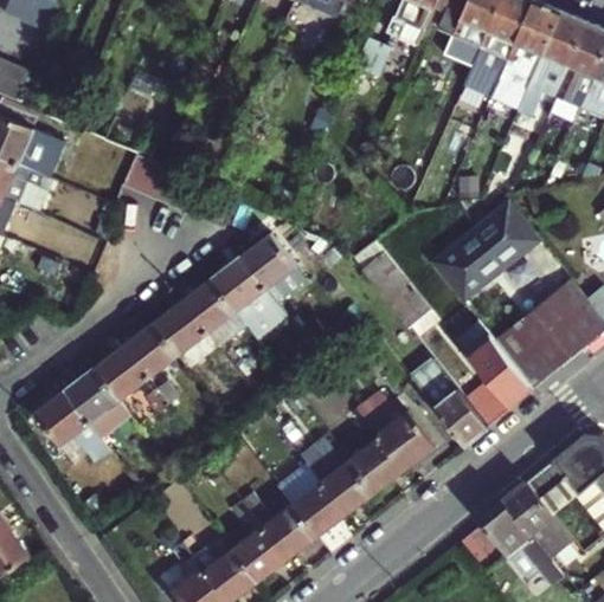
[(55,0),(10,0),(4,13),(18,20),(32,26),(45,32),(59,1),(55,0)]
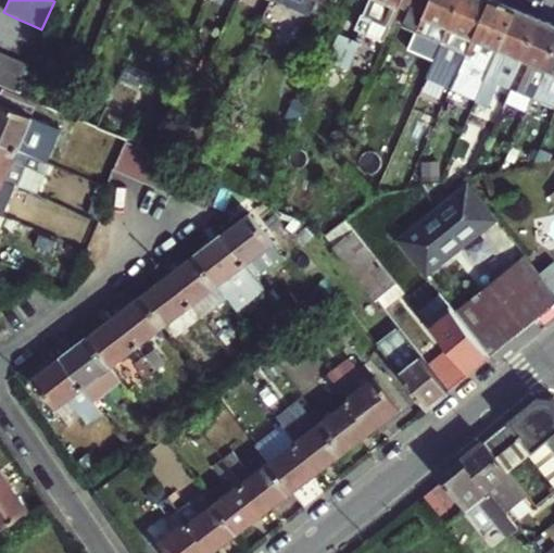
[(400,0),(365,0),(352,32),(363,36),(381,45),(400,2),(400,0)]
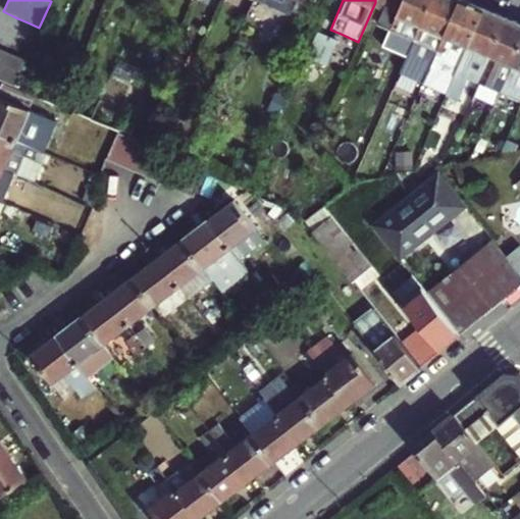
[(375,0),(375,2),(384,6),(375,27),(413,43),(431,0),(375,0)]
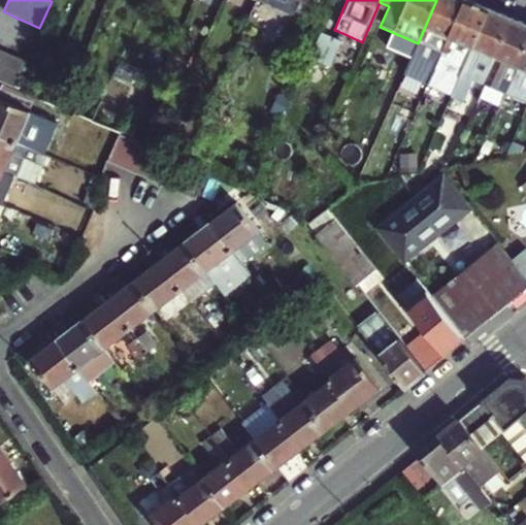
[(434,68),(464,0),(436,0),(418,43),(401,81),(413,86),(423,63),(434,68)]
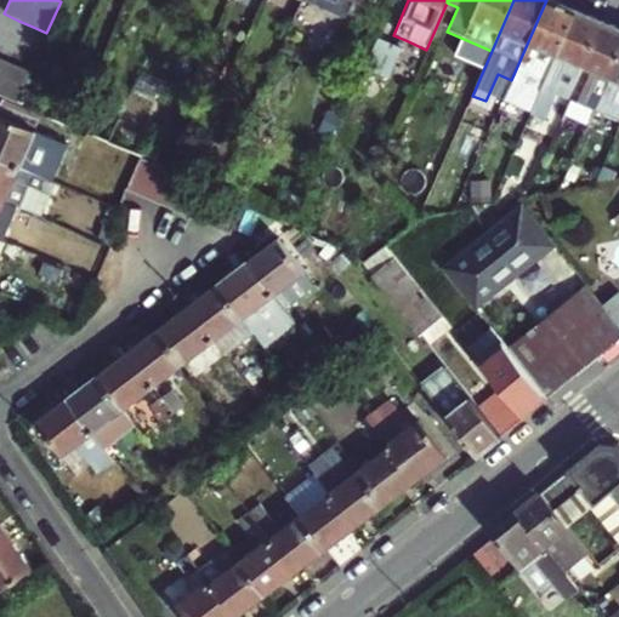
[(511,80),(503,98),(531,110),(575,12),(546,0),(511,80)]
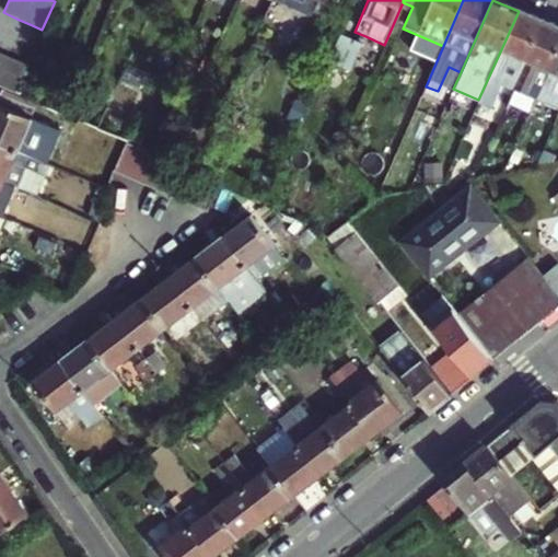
[(519,11),(478,100),(477,104),(500,114),(510,92),(542,21),(519,11)]
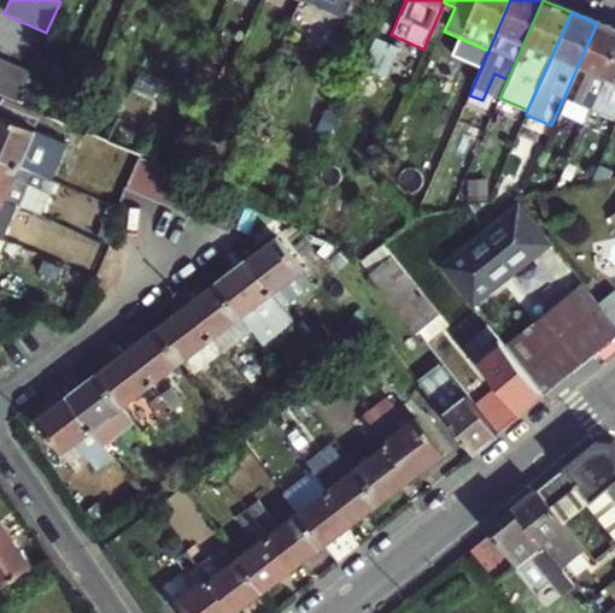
[(614,30),(605,27),(597,23),(562,101),(587,112),(614,51),(614,30)]
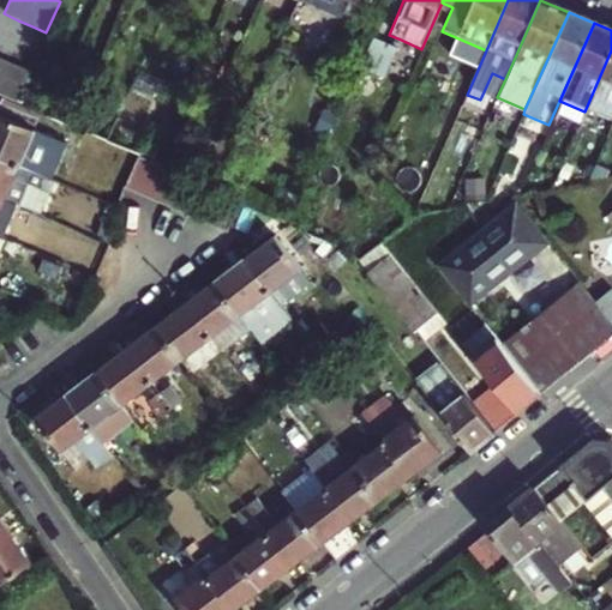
[(394,49),(371,38),(358,68),(382,79),(394,49)]
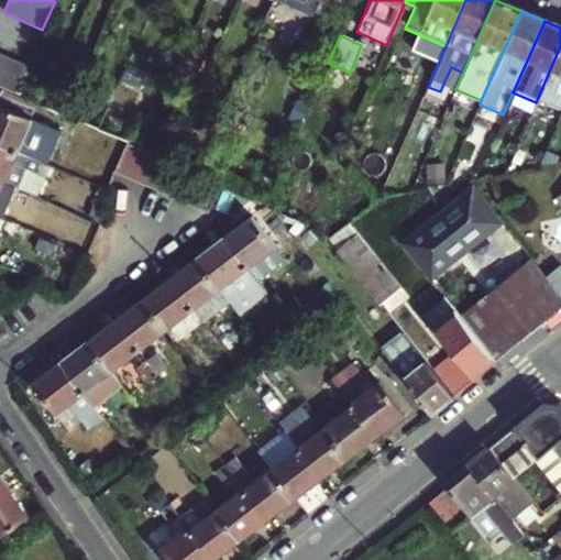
[(560,120),(560,116),(560,46),(536,102),(534,109),(560,120)]
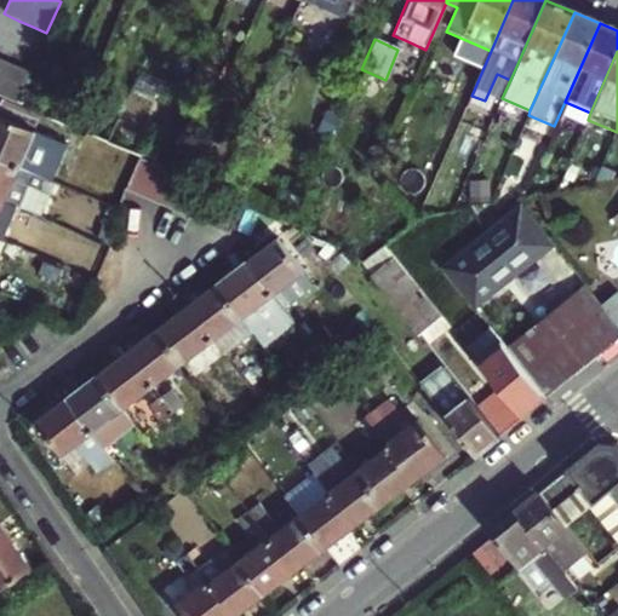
[(0,99),(1,99),(15,105),(28,74),(15,68),(0,61),(0,99)]
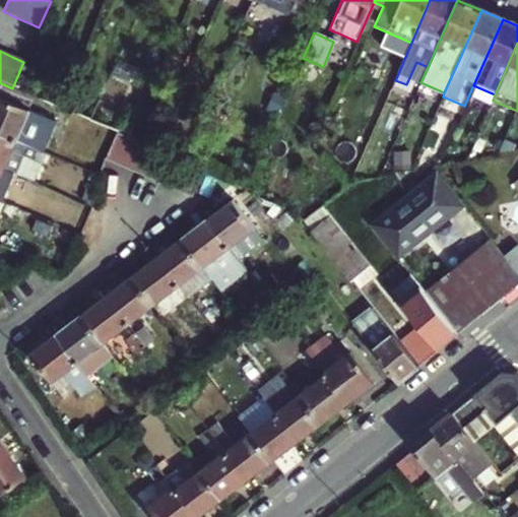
[(0,133),(15,140),(28,110),(34,98),(12,88),(1,83),(0,85),(0,133)]
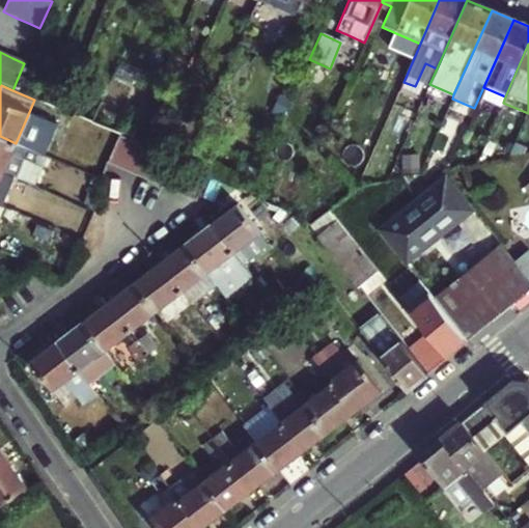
[(16,143),(27,148),(31,138),(32,138),(42,117),(29,112),(16,143)]
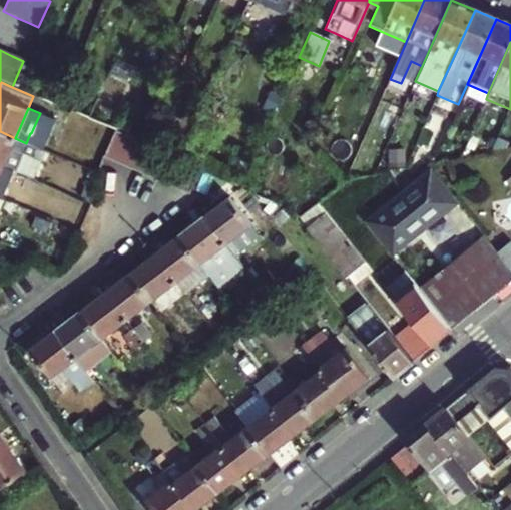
[(0,166),(3,167),(9,152),(20,157),(22,153),(38,159),(42,149),(26,143),(15,138),(0,131),(0,166)]
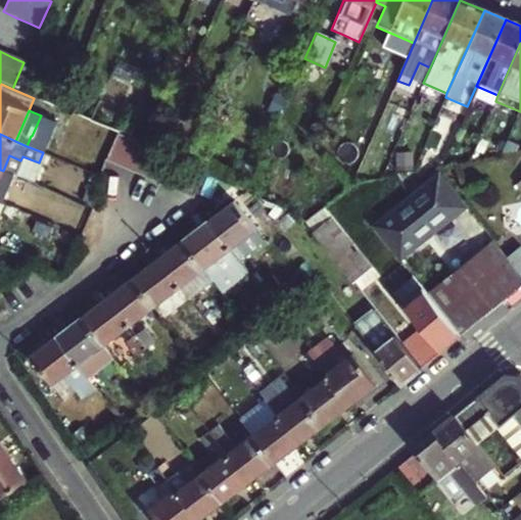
[(121,170),(133,141),(129,140),(117,135),(105,162),(121,170)]
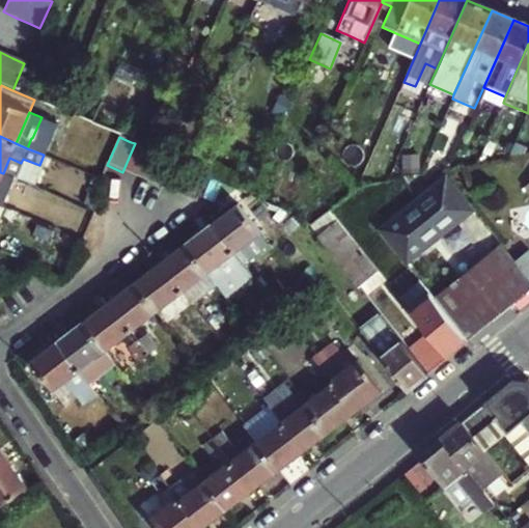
[(27,148),(44,155),(48,144),(32,138),(31,138),(27,148)]
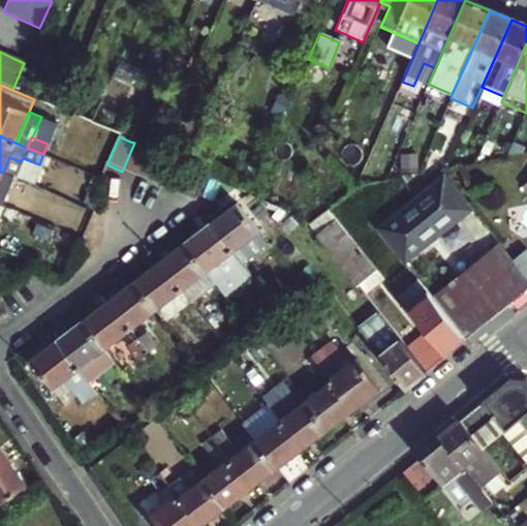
[(137,178),(150,150),(134,143),(122,172),(137,178)]
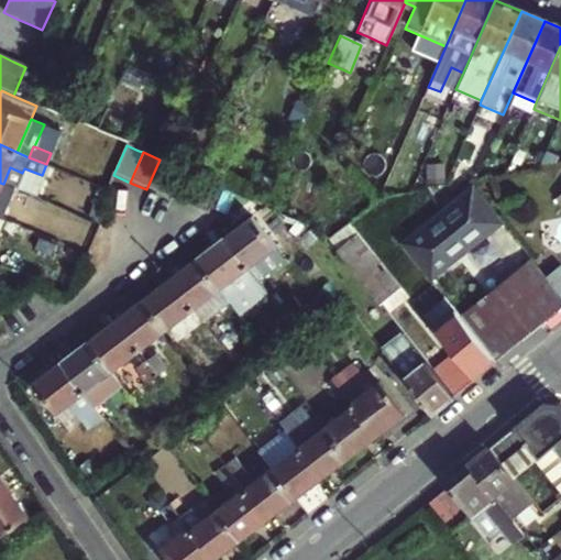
[(161,196),(174,166),(169,164),(160,160),(146,189),(161,196)]
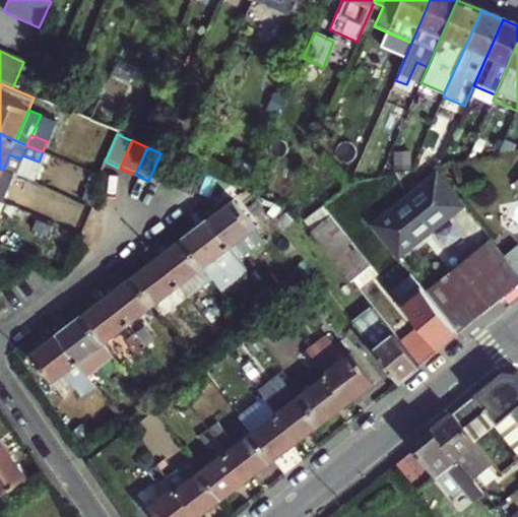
[(0,202),(17,209),(22,198),(0,188),(0,176),(3,170),(0,169),(0,202)]
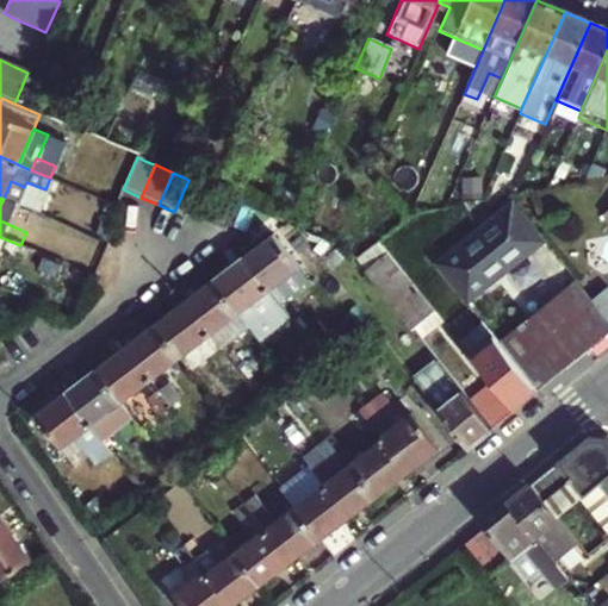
[(434,266),(461,299),(537,237),(509,204),(434,266)]
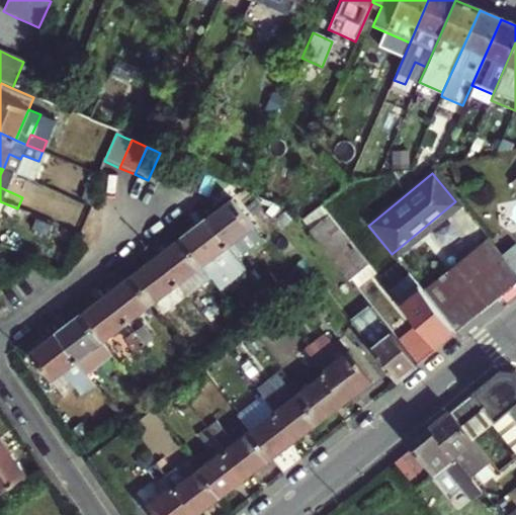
[(230,200),(204,220),(242,269),(252,261),(236,240),(252,228),(230,200)]
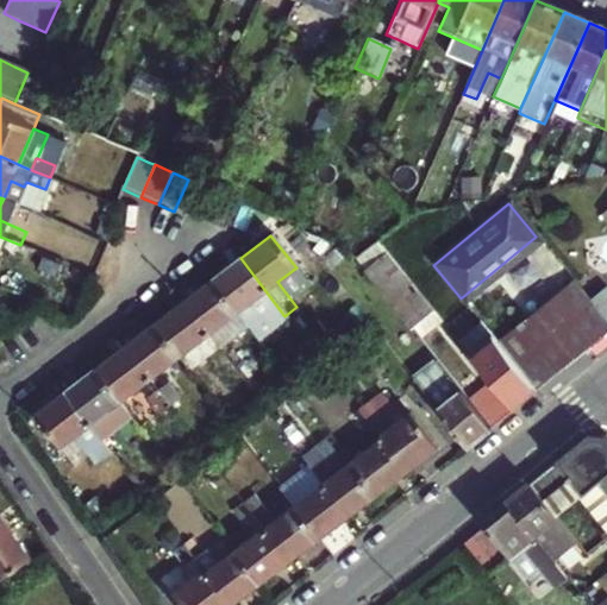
[(20,245),(0,237),(0,247),(17,254),(20,245)]
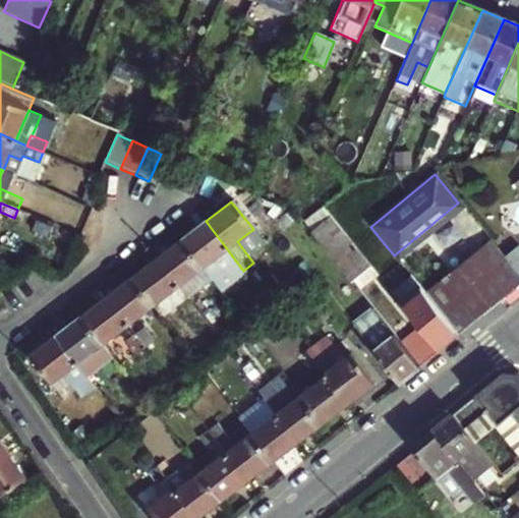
[(372,276),(319,209),(302,222),(357,289),(372,276)]
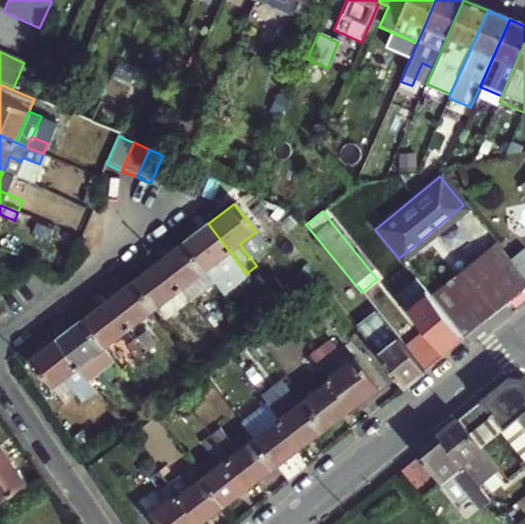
[(246,274),(208,223),(183,243),(205,271),(221,293),(246,274)]
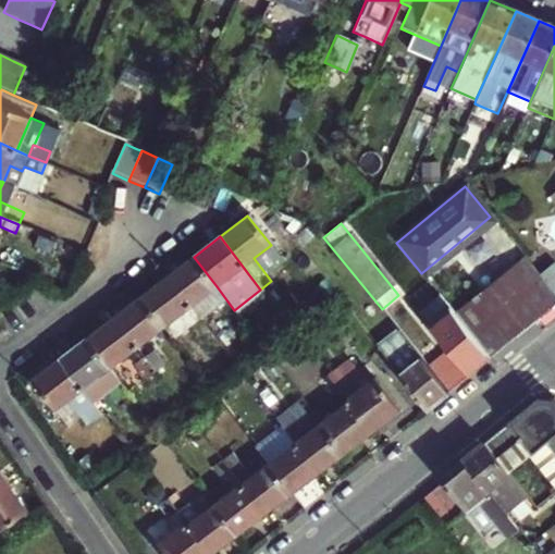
[(194,257),(167,277),(207,330),(219,321),(201,297),(217,286),(194,257)]
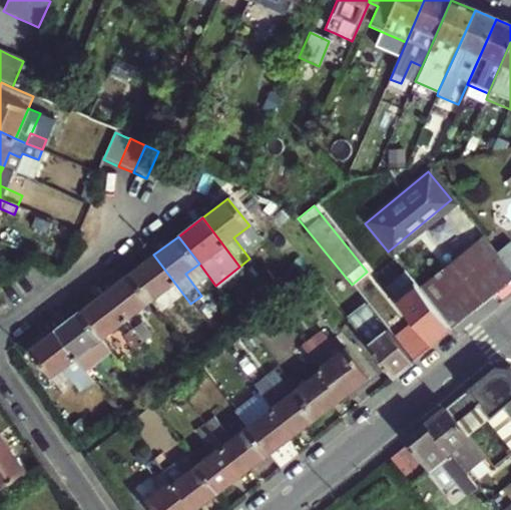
[(420,291),(453,331),(461,324),(510,283),(510,271),(497,255),(483,237),(420,291)]
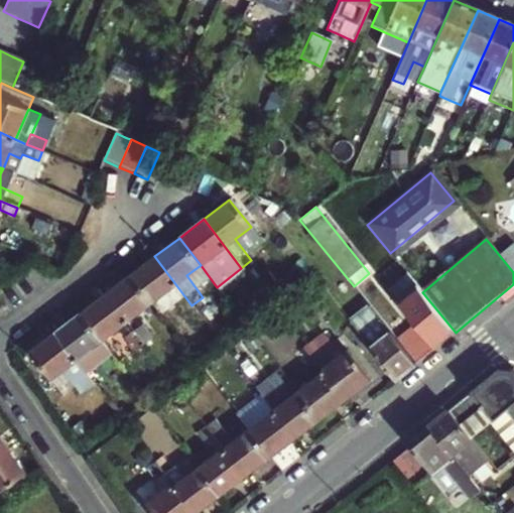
[(500,256),(513,272),(513,245),(500,256)]
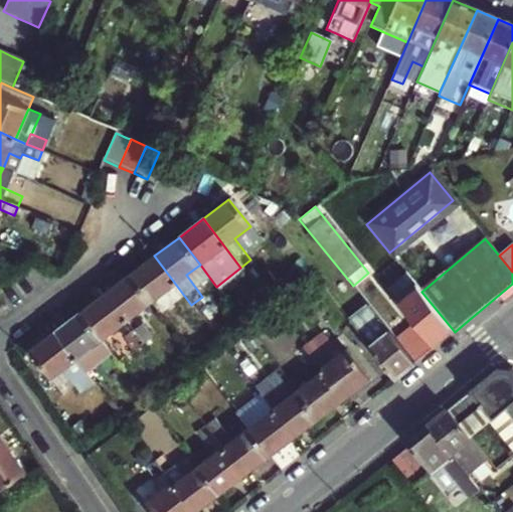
[(129,276),(149,303),(167,290),(183,312),(191,305),(154,256),(129,276)]
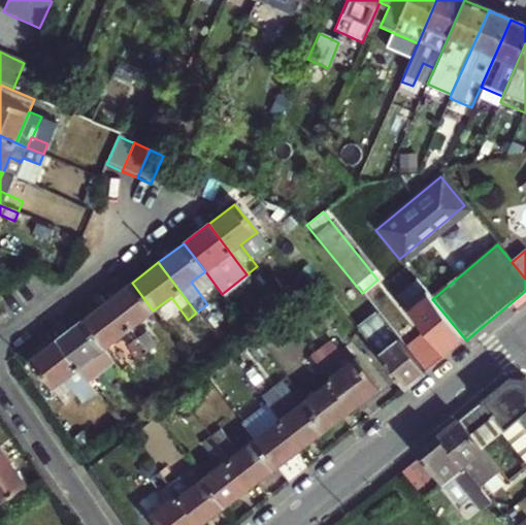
[(132,283),(107,301),(129,329),(153,310),(132,283)]
